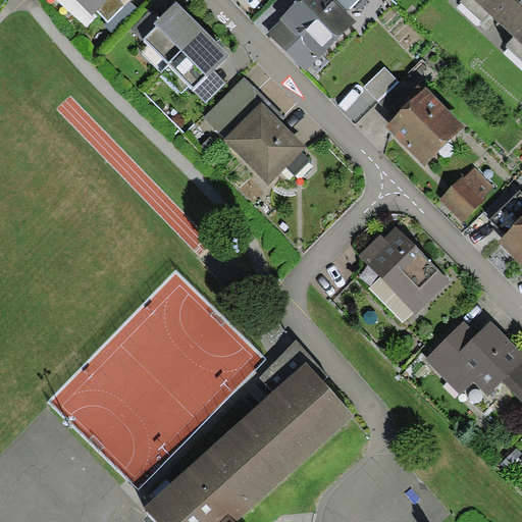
[(74,0),(91,16),(97,11),(108,22),(131,0),(74,0)]
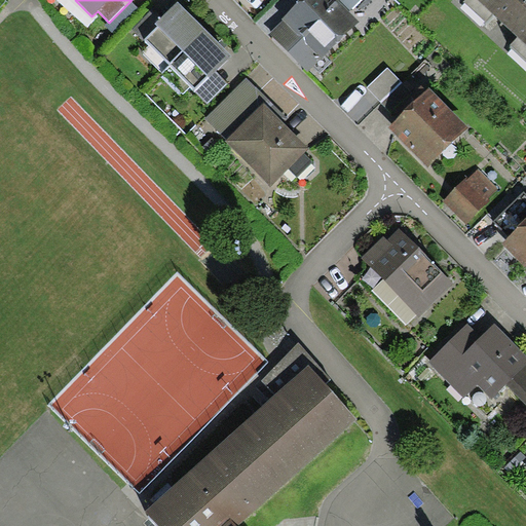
[(360,22),(337,0),(300,0),(282,19),(284,21),(270,33),(308,72),(360,22)]
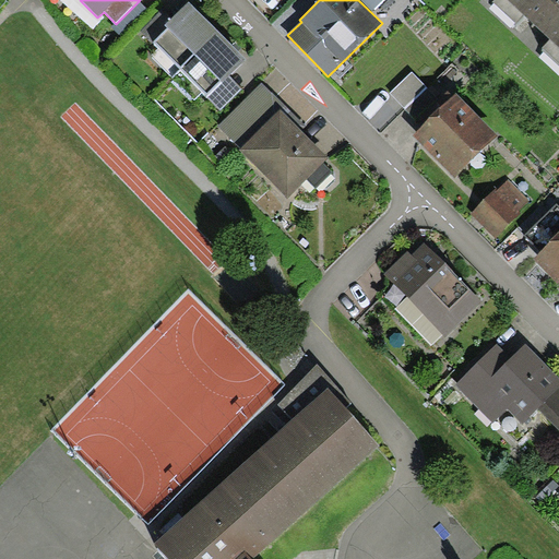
[(382,0),(361,0),(372,11),(382,0)]
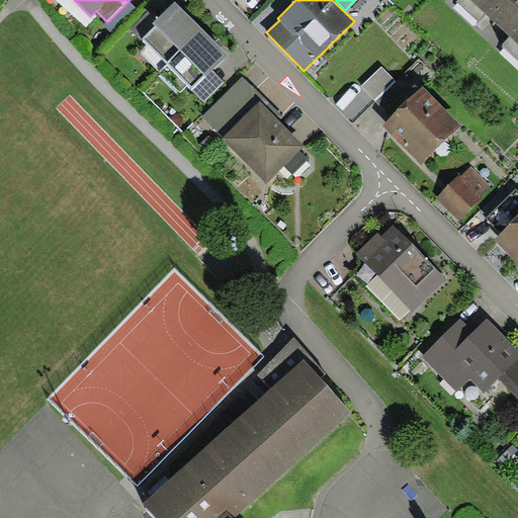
[(479,20),(486,13),(470,0),(457,0),(457,1),(479,20)]
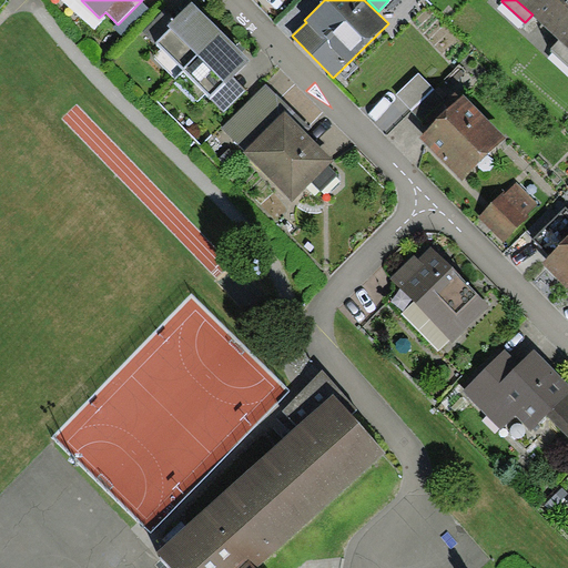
[(567,0),(516,0),(533,14),(559,40),(567,47),(567,0)]
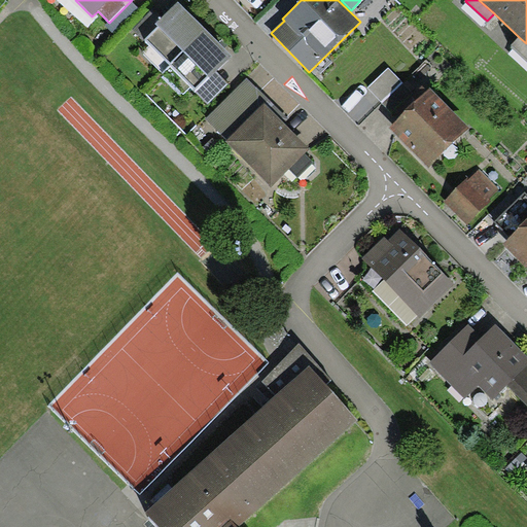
[(144,40),(170,65),(206,29),(177,1),(165,13),(154,24),(157,27),(144,40)]
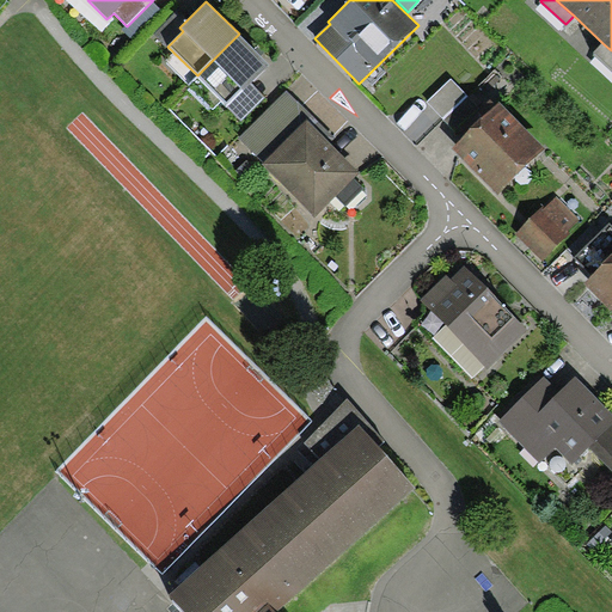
[(179,28),(191,16),(182,6),(154,34),(167,47),(183,31),(179,28)]
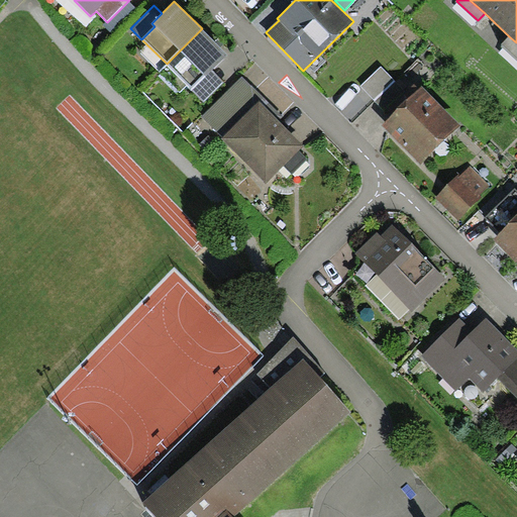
[(211,70),(227,54),(202,28),(167,64),(191,89),(204,76),(205,76),(211,70)]
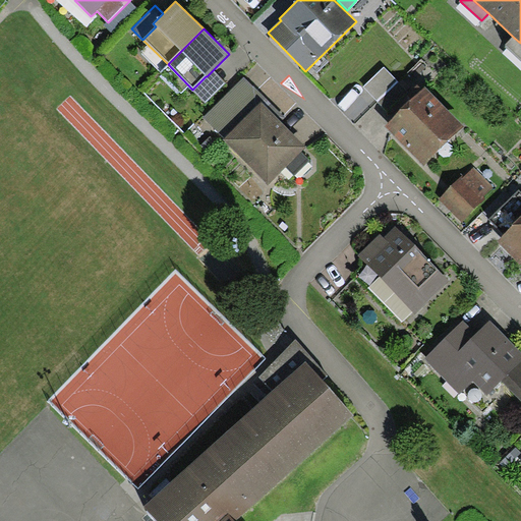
[(520,43),(513,37),(506,44),(520,57),(520,43)]
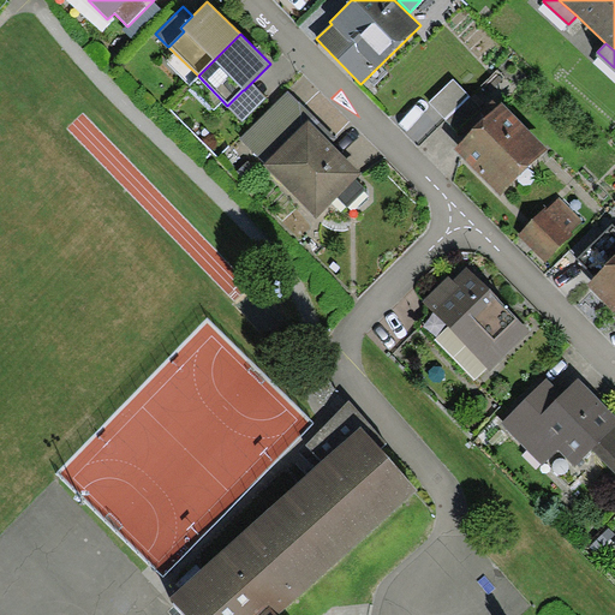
[(470,96),(454,79),(429,103),(446,120),(470,96)]
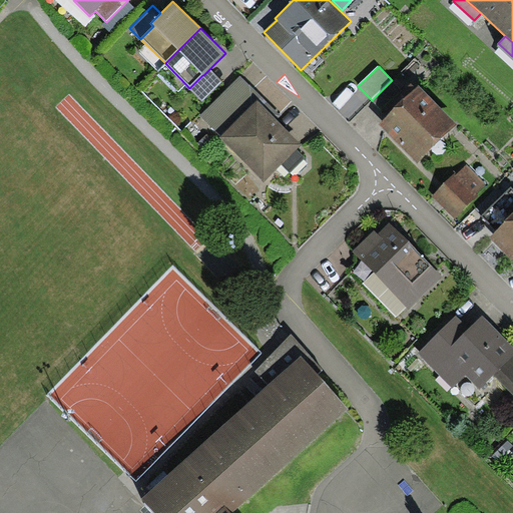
[(222,81),(209,69),(203,75),(202,75),(189,88),(202,100),(222,81)]
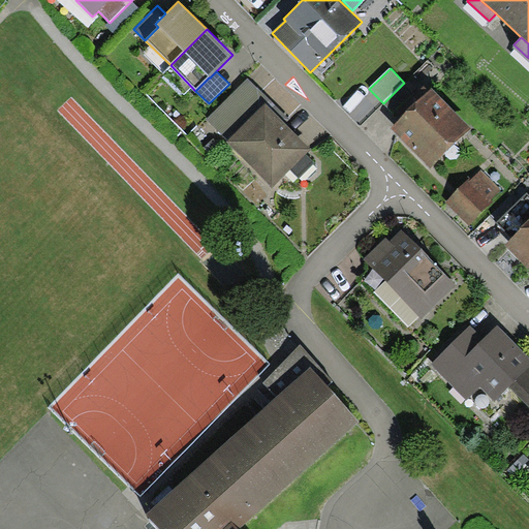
[(270,99),(248,78),(207,119),(228,141),(266,103),(270,99)]
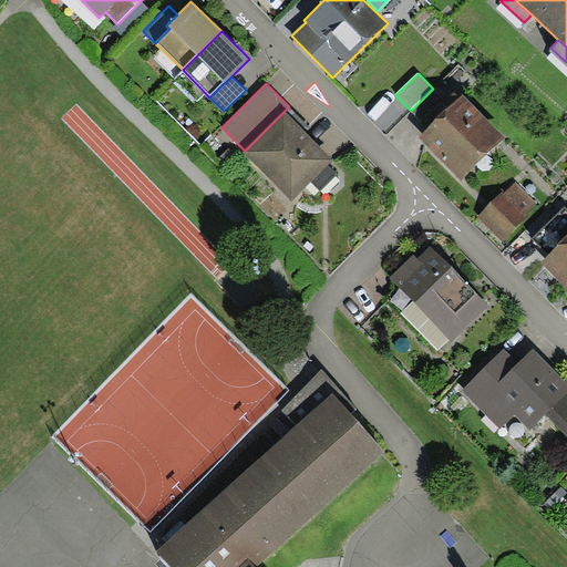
[(445,101),(433,89),(411,111),(423,123),(445,101)]
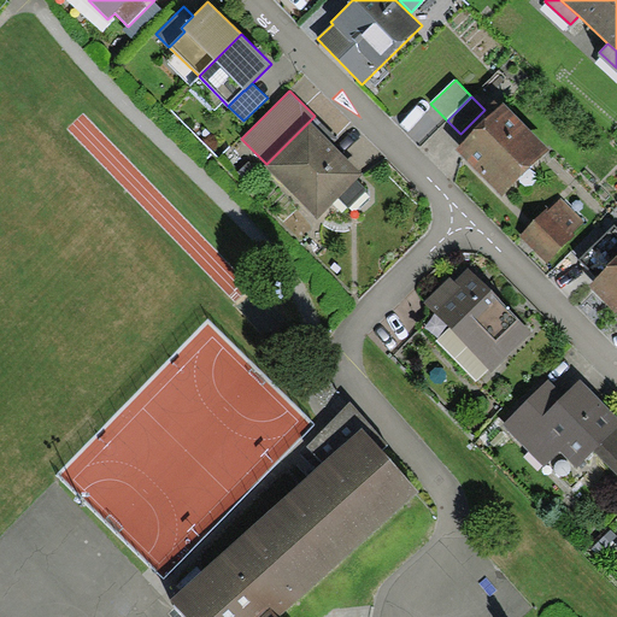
[(503,103),(456,150),(503,197),(550,150),(503,103)]
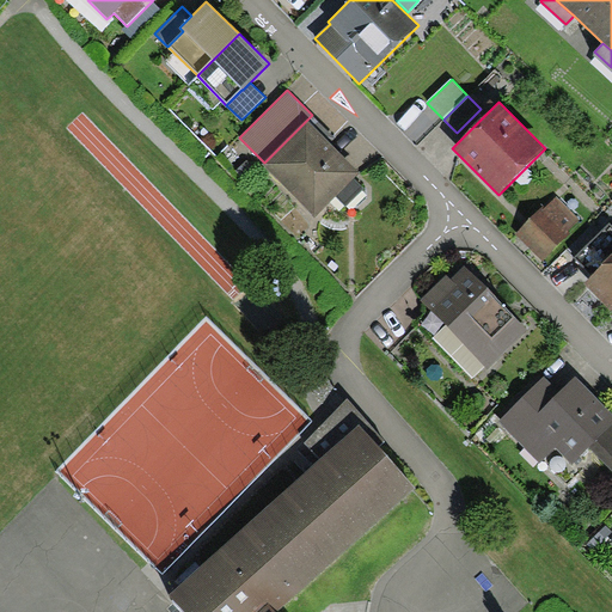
[(335,138),(312,115),(307,120),(330,142),(335,138)]
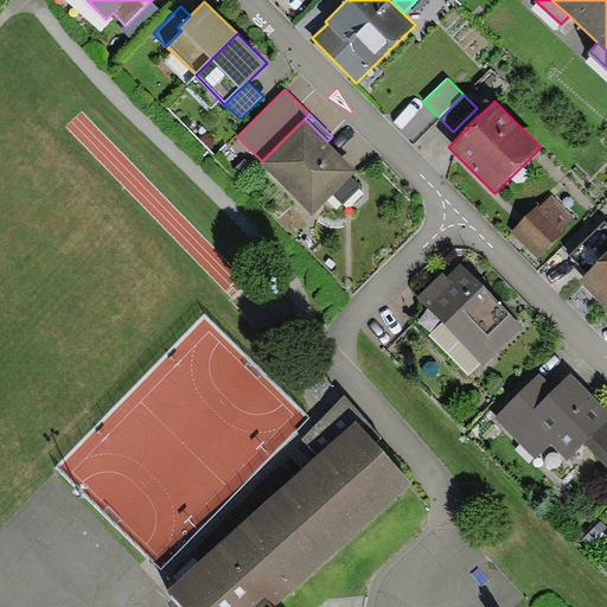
[(327,141),(305,119),(262,161),(313,216),(357,173),(327,141)]
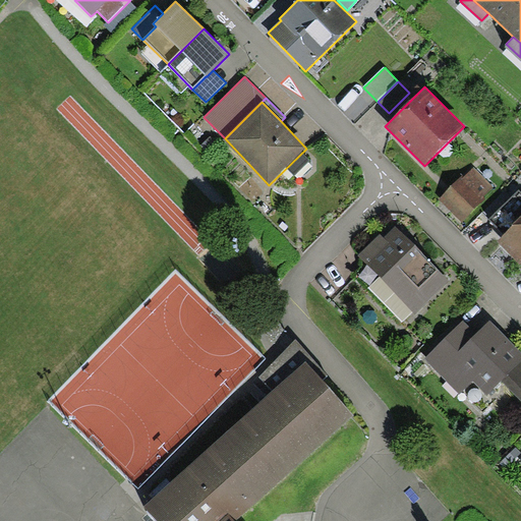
[(472,166),(438,199),(462,223),(497,189),(472,166)]
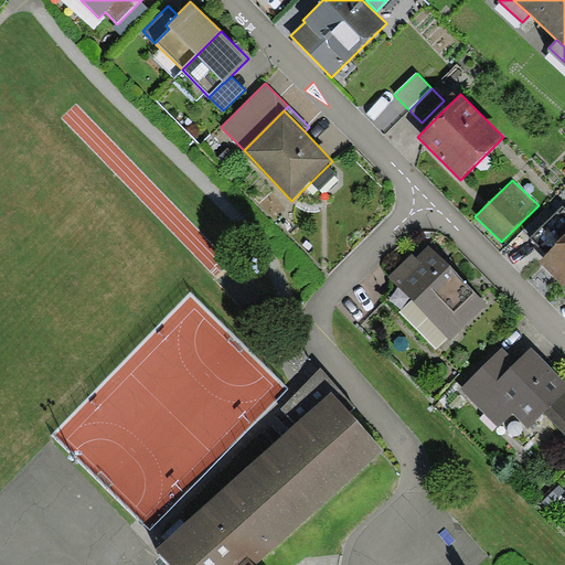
[(548,254),(564,236),(564,206),(563,205),(531,237),(548,254)]
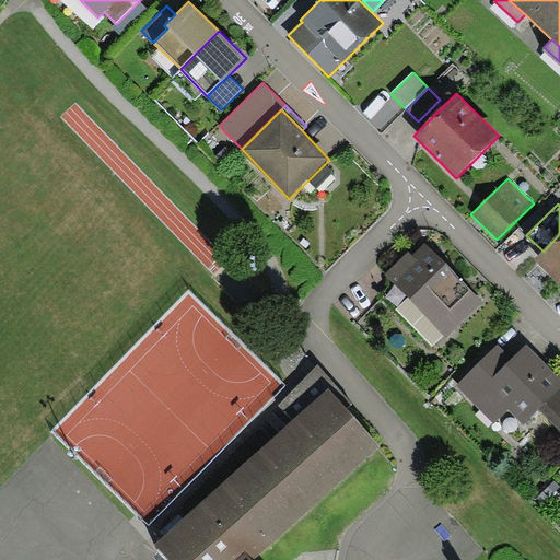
[(559,234),(544,252),(535,260),(559,286),(559,234)]
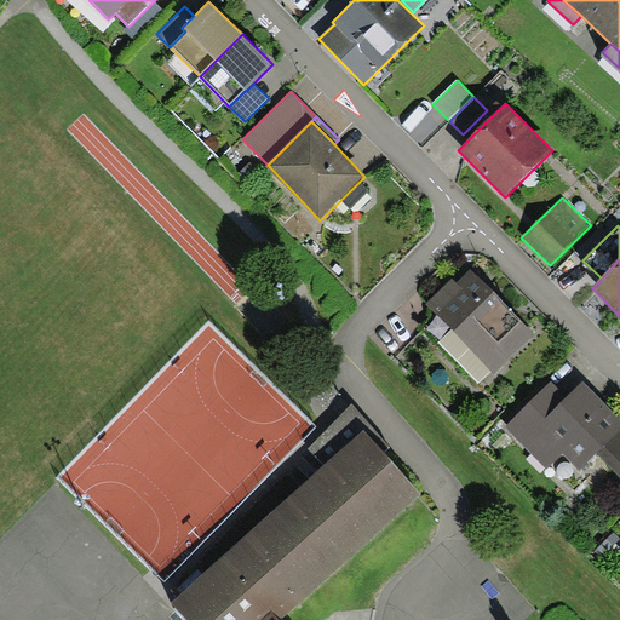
[(535,334),(471,269),(457,282),(453,277),(425,304),(451,329),(491,371),(494,374),(535,334)]
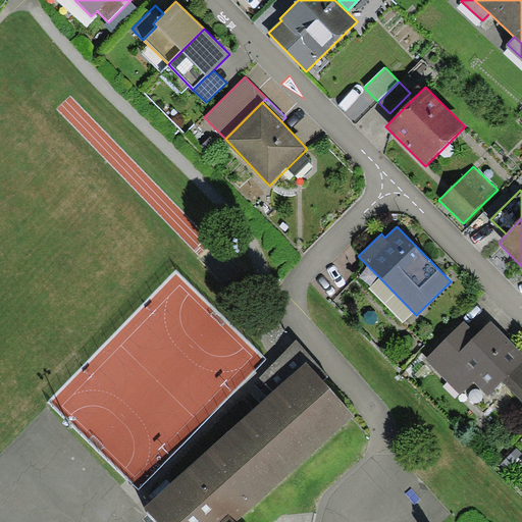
[(403,322),(413,312),(379,277),(369,289),(403,322)]
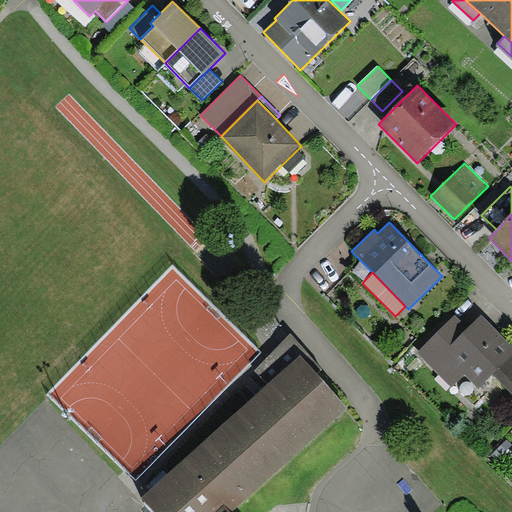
[(511,346),(481,315),(468,328),(456,315),(417,353),(451,388),(465,374),(478,388),(493,374),(511,393),(511,346)]
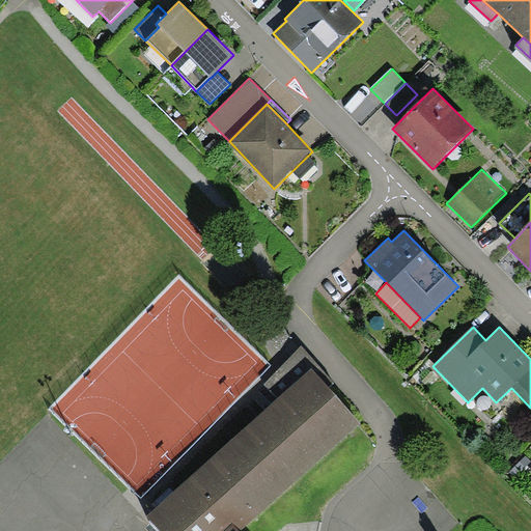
[(242,530),(362,423),(312,368),(147,516),(160,530),(242,530)]
